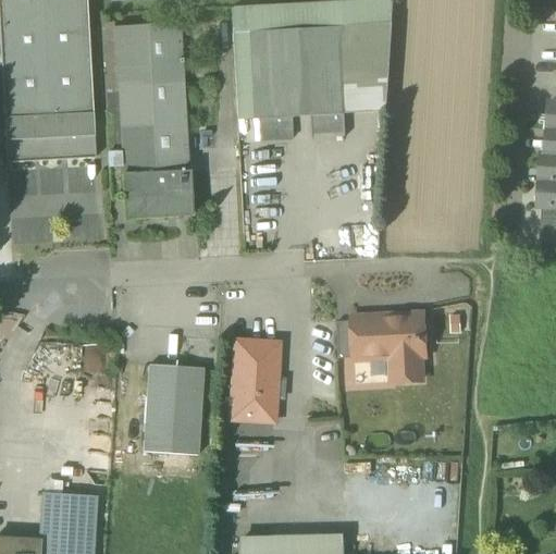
[(0,0),(0,21),(8,160),(93,156),(84,0),(0,0)]
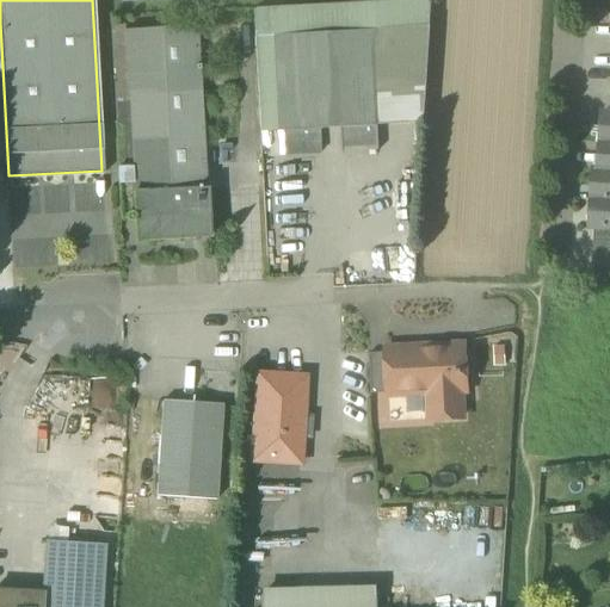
[(374,28),(379,124),(425,121),(432,0),(363,0),(254,6),(259,129),(284,129),(278,33),(374,28)]
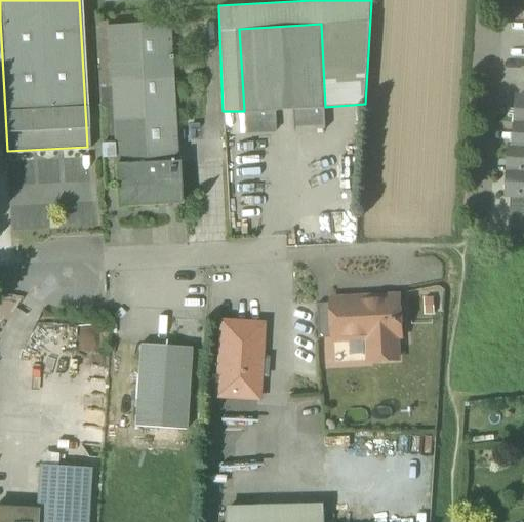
[(114,143),(115,163),(178,159),(177,139),(174,79),(171,24),(108,27),(114,143)]
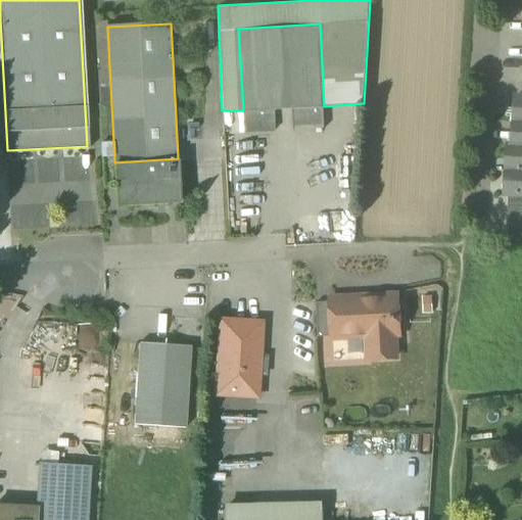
[(243,110),(244,131),(275,129),(274,108),(294,107),(295,128),(325,127),(324,106),(320,24),(238,29),(243,110)]
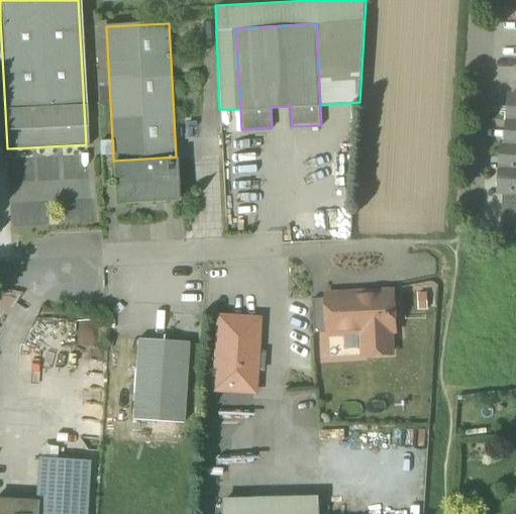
[(515,118),(509,118),(507,142),(515,142),(515,118)]
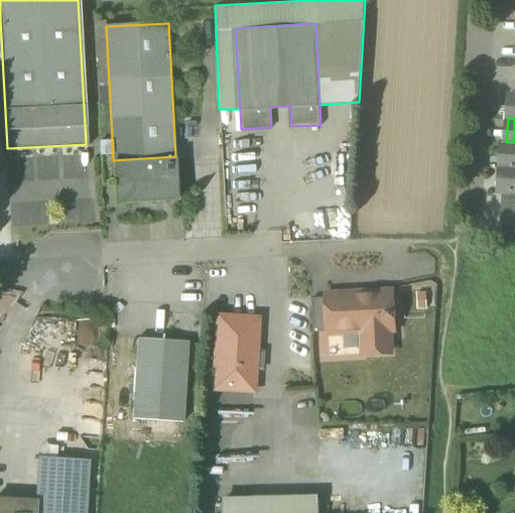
[(101,140),(103,182),(115,181),(113,160),(112,140),(101,140)]
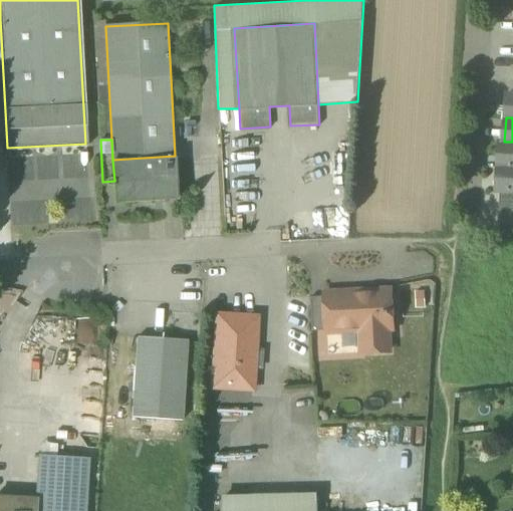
[(500,142),(499,166),(512,166),(512,142),(504,142),(500,142)]
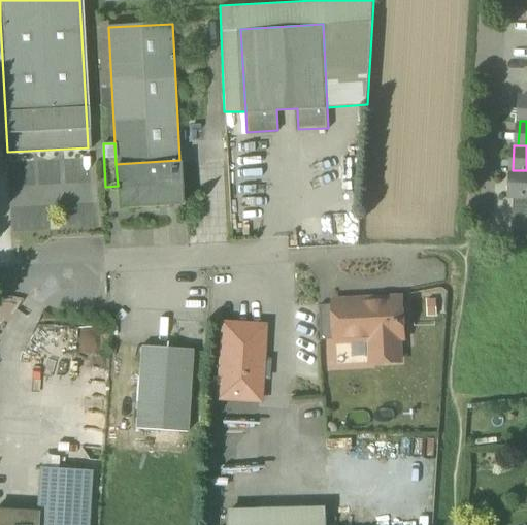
[(118,186),(119,206),(183,202),(179,160),(116,164),(118,186)]
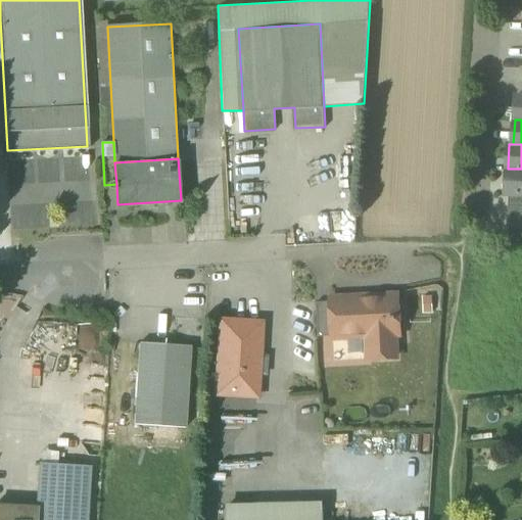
[(521,169),(508,169),(506,193),(510,193),(521,193),(521,169)]
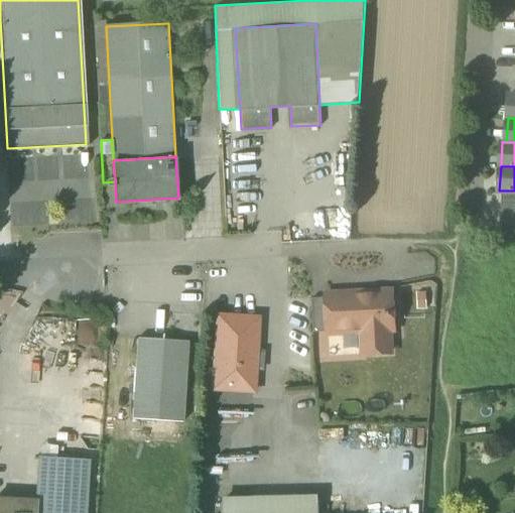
[(514,190),(503,190),(501,227),(514,224),(514,190)]
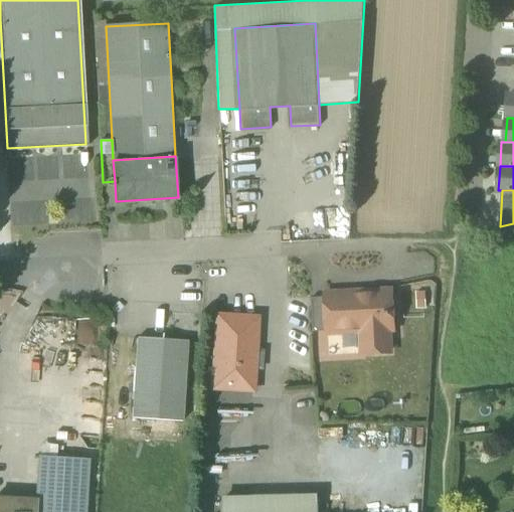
[(362,329),(363,351),(390,350),(389,328),(393,327),(391,289),(327,293),(327,295),(329,329),(329,331),(331,331),(330,327),(344,326),(344,330),(362,329)]
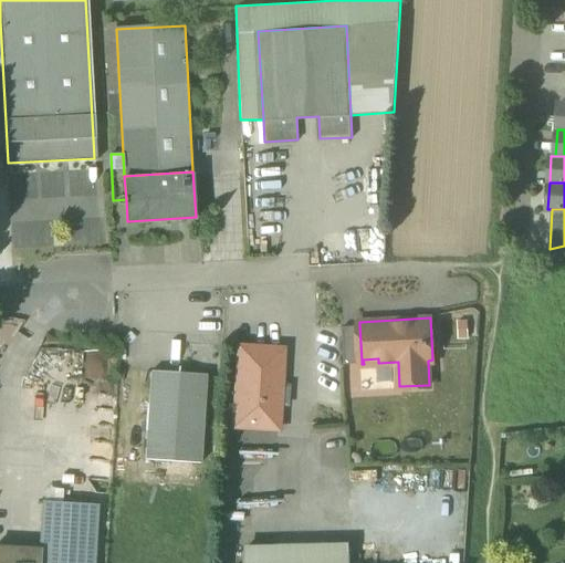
[(343,325),(345,363),(362,362),(359,324),(343,325)]
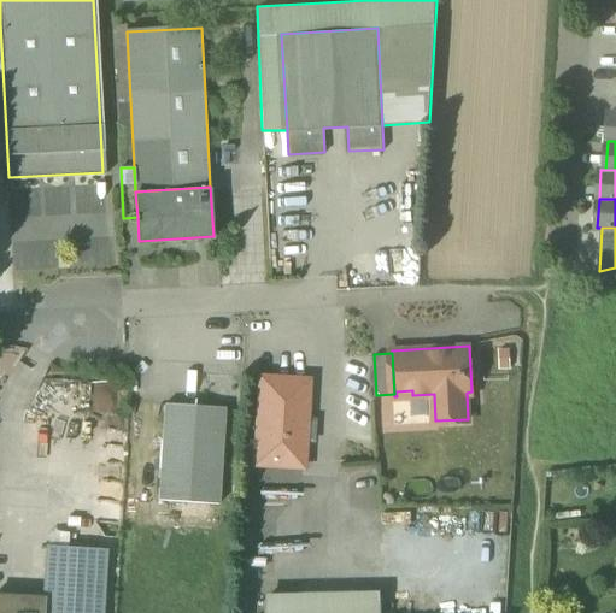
[(256,458),(304,460),(309,377),(260,375),(256,458)]
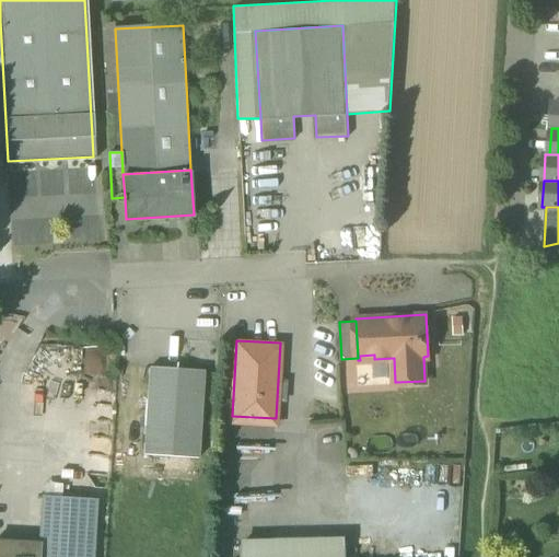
[(143,452),(198,456),(204,369),(150,366),(143,452)]
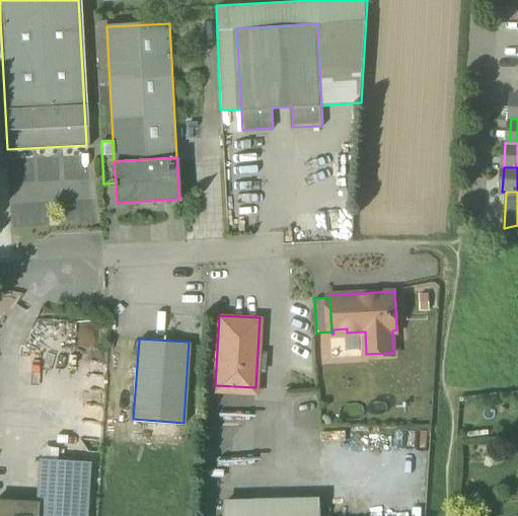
[(35,515),(85,515),(89,460),(40,457),(38,502),(35,515)]
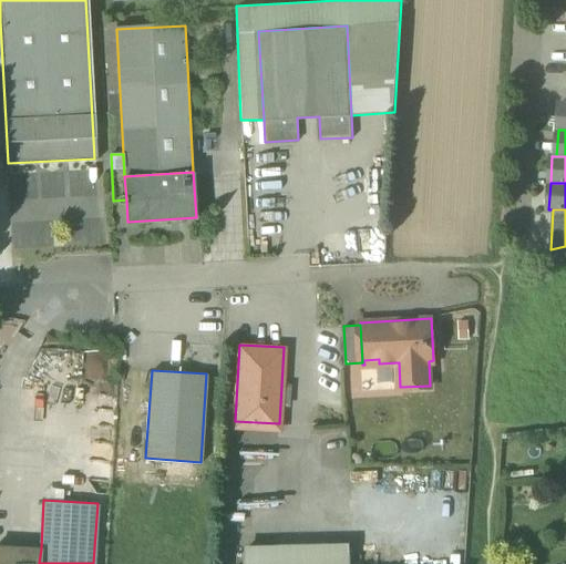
[(0,563),(39,563),(41,549),(0,546),(0,563)]
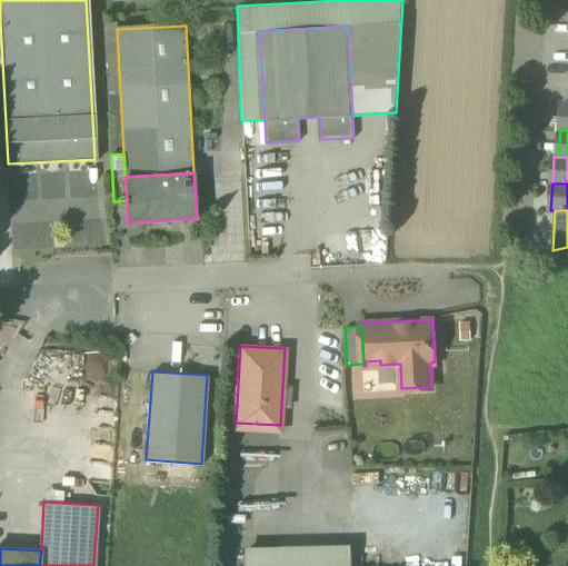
[(242,553),(241,565),(352,565),(352,550),(242,553)]
